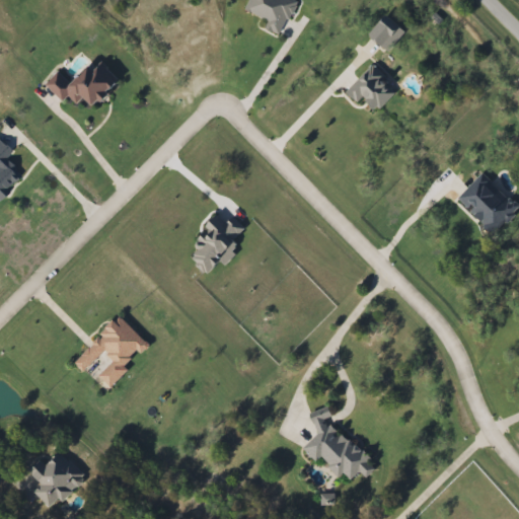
[(64,102),(46,84),(60,70),(71,81),(97,56),(121,80),(91,109),(82,100),(78,105),(69,97),(64,102)]
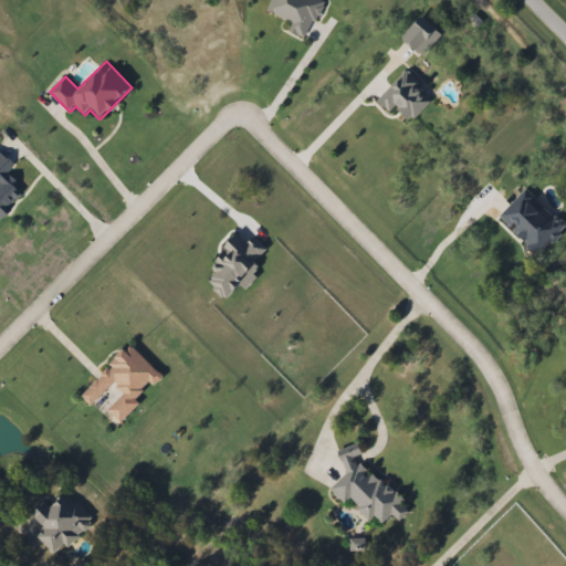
[(380,100),(409,71),(435,96),(406,125),(380,100)]
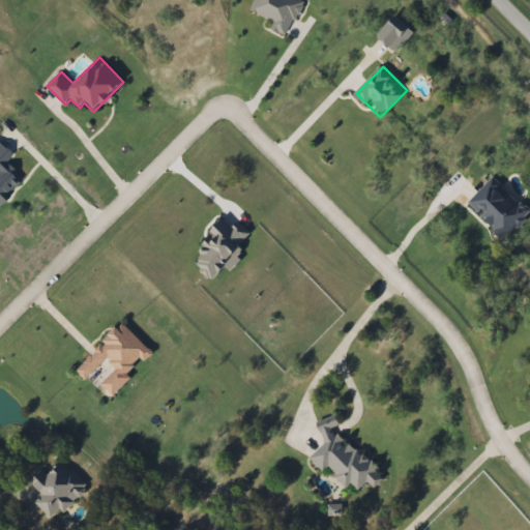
[(466,210),(491,176),(529,204),(529,208),(507,239),(466,210)]
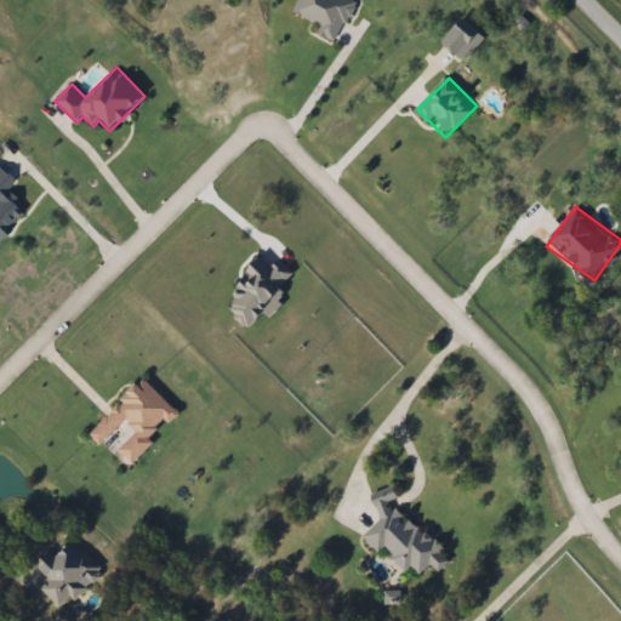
[(176,414),(147,439),(152,444),(127,466),(108,444),(102,450),(85,431),(144,379),(176,414)]
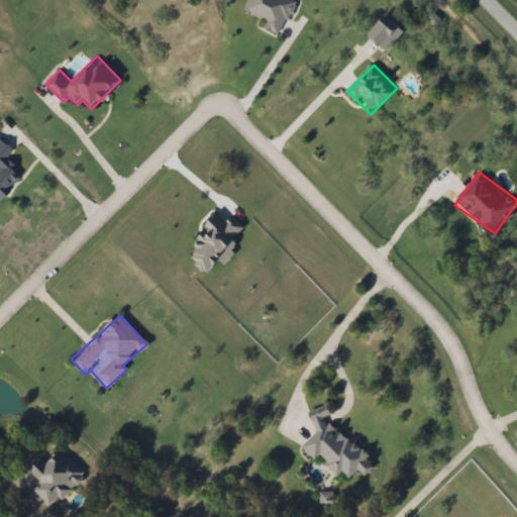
[(324,421),(377,463),(365,478),(355,470),(346,482),(302,445),(315,428),(308,422),(322,406),(330,413),(324,421)]
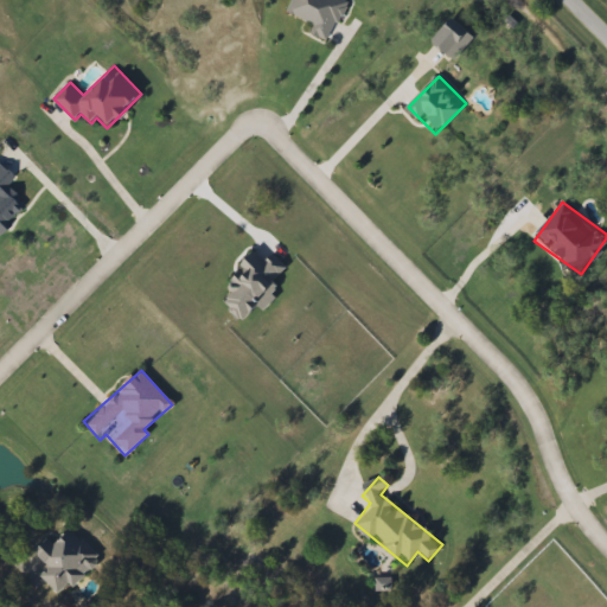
[(74,588),(68,583),(58,594),(38,576),(45,567),(33,557),(61,524),(100,557),(74,588)]
